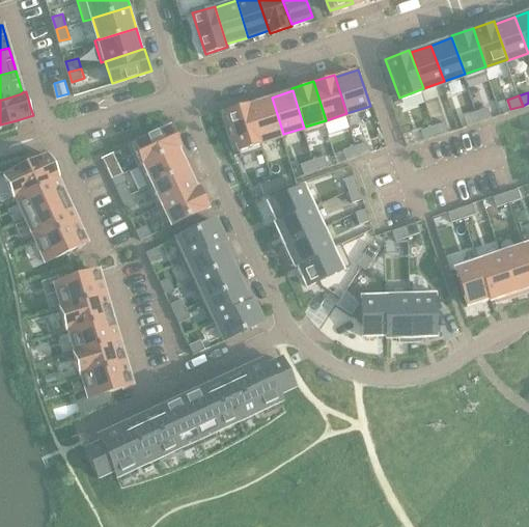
[(271,98),(250,105),(261,141),(282,134),(271,98)]
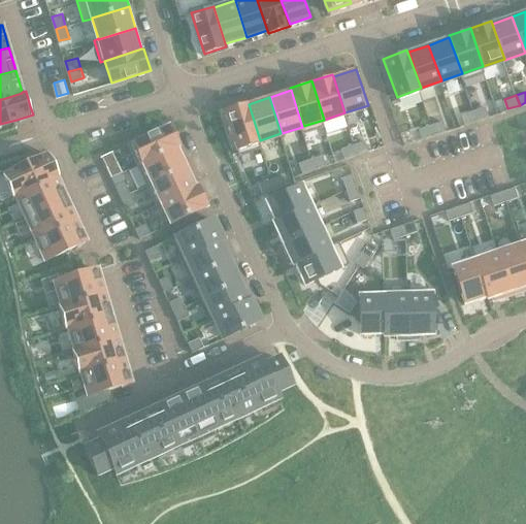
[(248,101),(226,108),(239,148),(260,141),(260,140),(249,104),(248,101)]
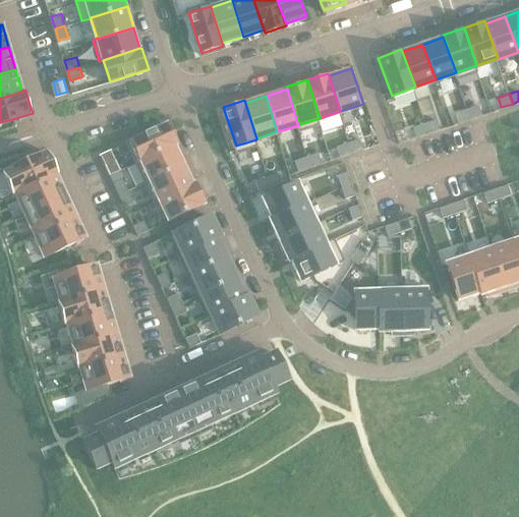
[(479,104),(467,108),(471,117),(482,113),(479,104)]
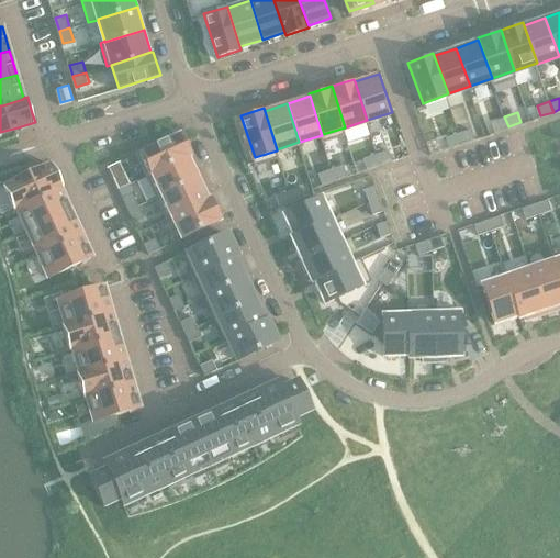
[(504,116),(492,121),(495,131),(508,126),(504,116)]
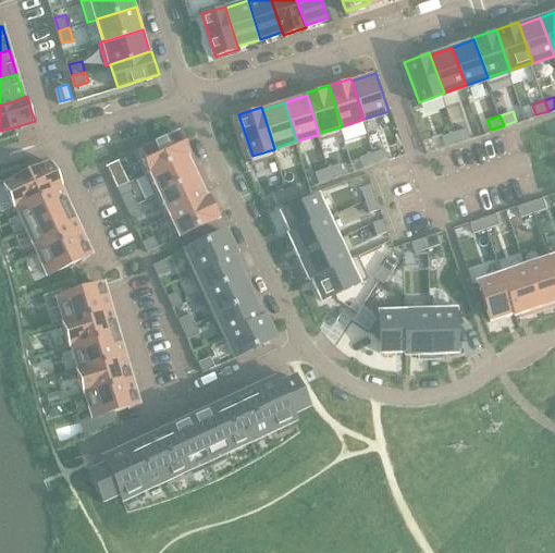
[(468,126),(456,130),(459,140),(471,136),(468,126)]
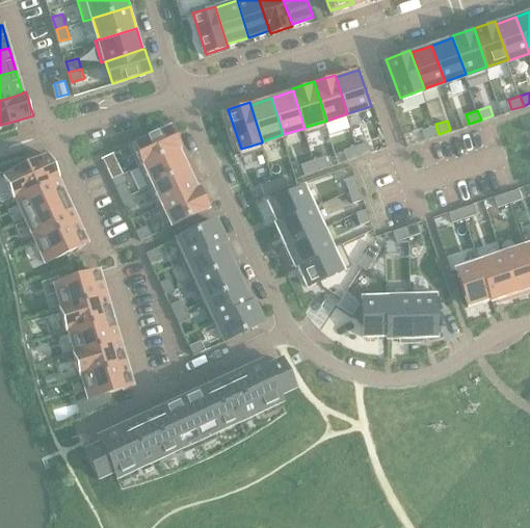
[(435,124),(423,128),(426,138),(439,134),(435,124)]
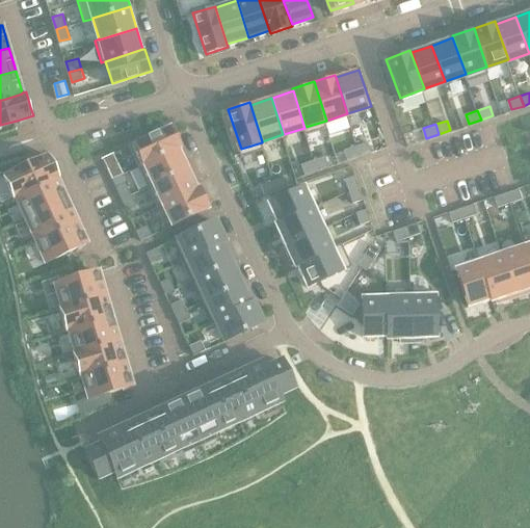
[(171,125),(130,143),(139,164),(180,147),(182,146),(181,144),(171,125)]
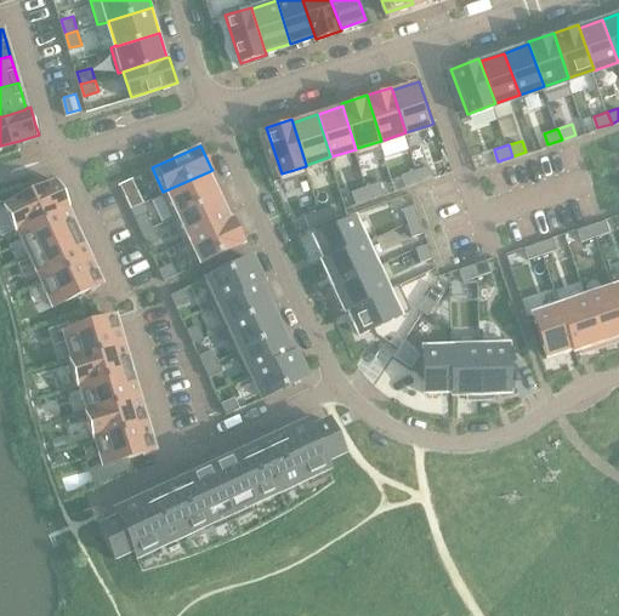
[(431,164),(416,169),(418,171),(420,180),(435,175),(431,164)]
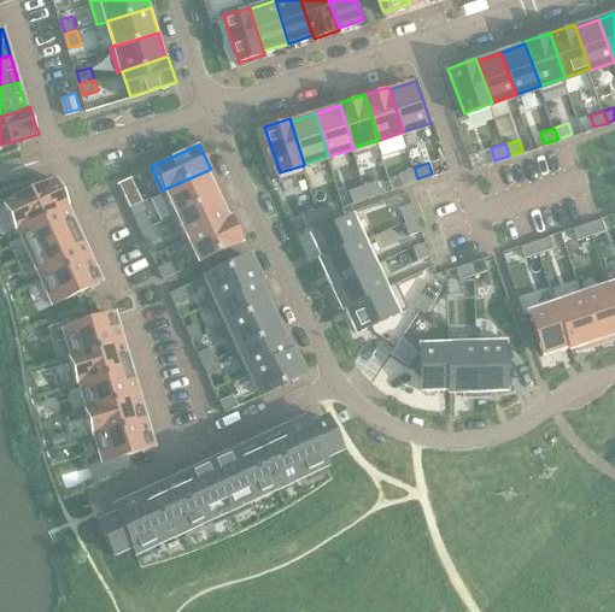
[(414,168),(400,172),(404,183),(417,178),(415,170),(414,168)]
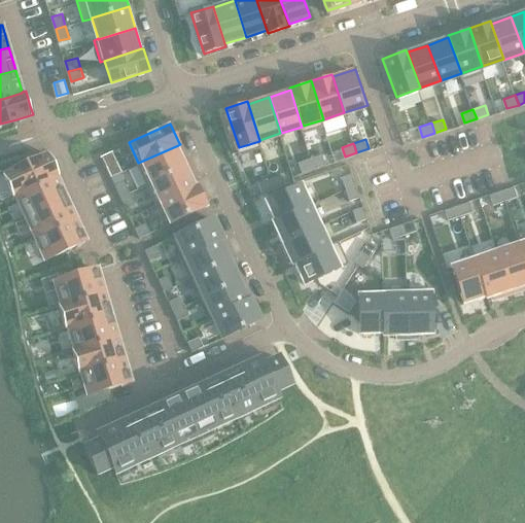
[(178,145),(138,163),(147,183),(187,166),(178,145)]
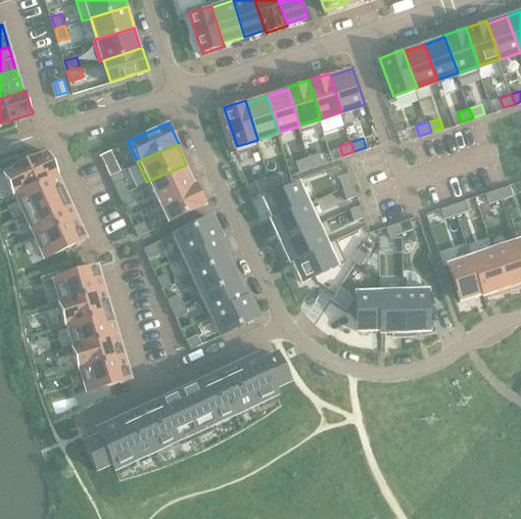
[(111,150),(101,154),(110,174),(120,170),(111,150)]
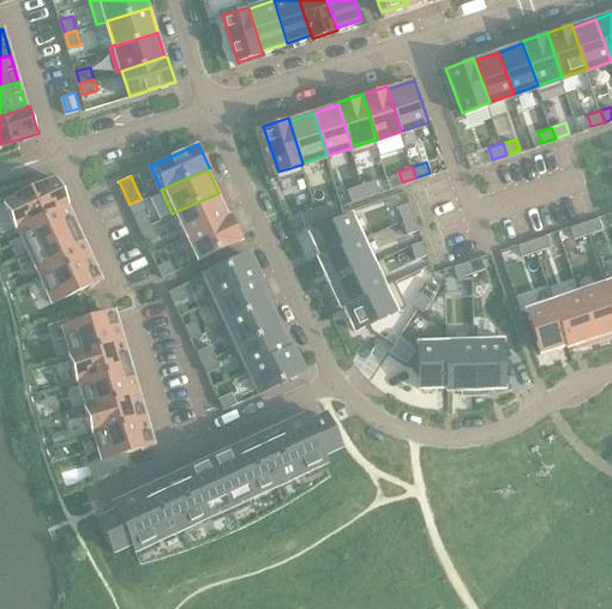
[(42,185),(4,202),(16,227),(43,215),(66,204),(66,205),(70,203),(63,186),(58,178),(42,185)]
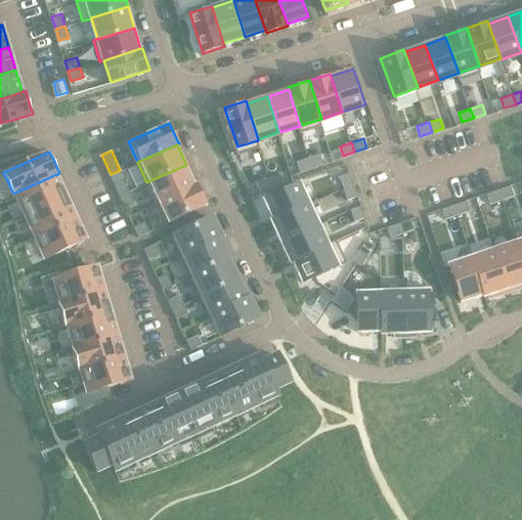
[(321,153),(309,157),(310,159),(312,166),(324,162),(321,153)]
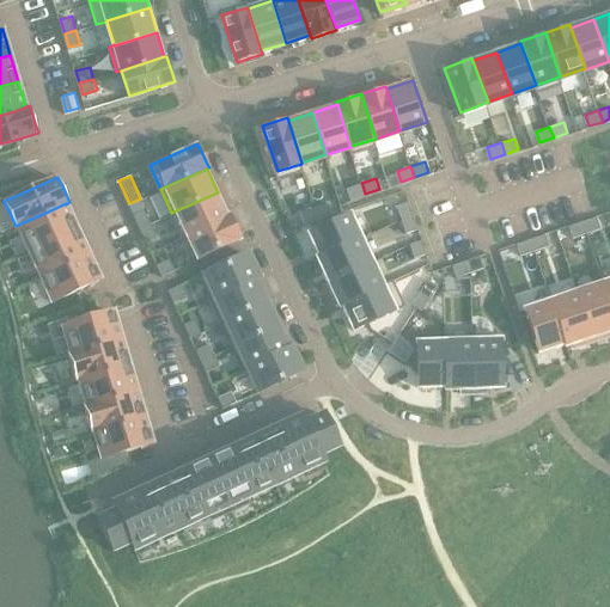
[(361,183),(348,186),(352,198),(365,194),(363,185),(361,183)]
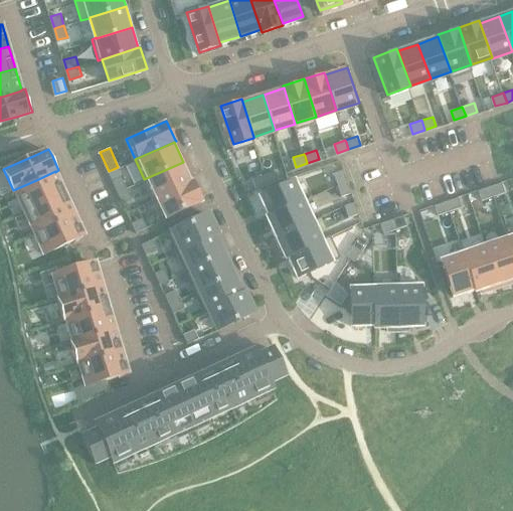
[(183,162),(144,179),(153,199),(154,199),(158,197),(194,180),(191,180),(183,162)]
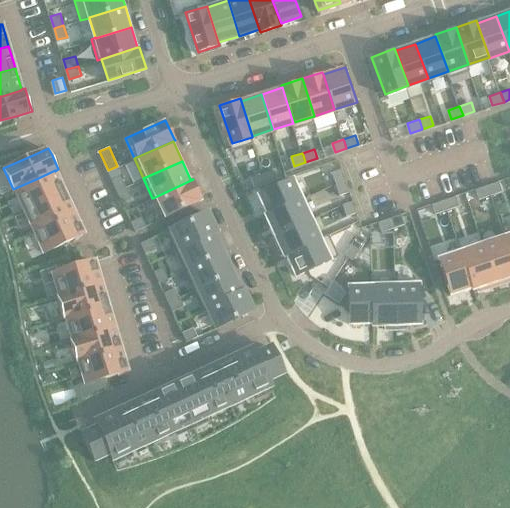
[(342,168),(334,170),(338,181),(345,179),(342,168)]
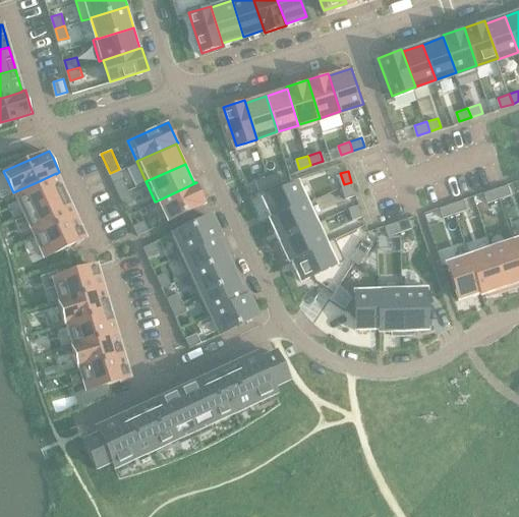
[(280,172),(268,176),(269,178),(272,185),(283,181),(280,172)]
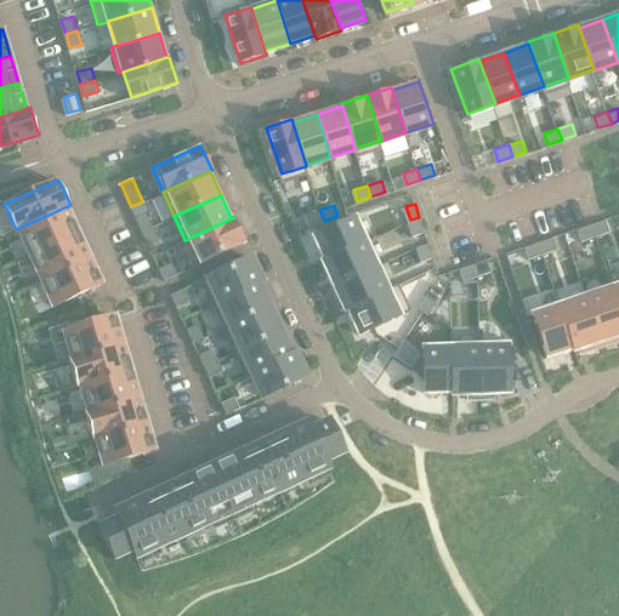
[(44,217),(16,229),(17,231),(20,228),(32,254),(79,232),(75,223),(67,207),(67,206),(44,217)]
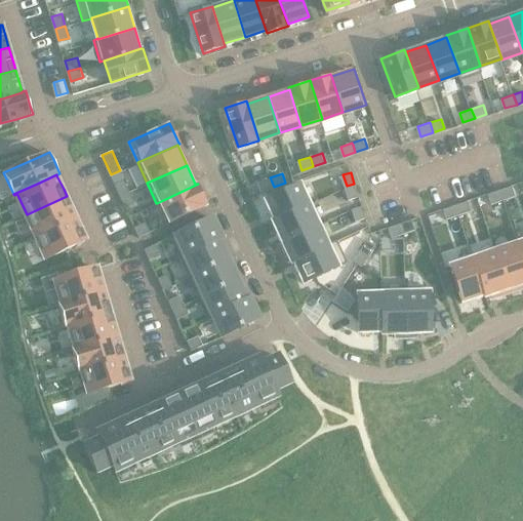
[(270,177),(258,182),(262,191),(272,188),(274,187),(271,179),(270,177)]
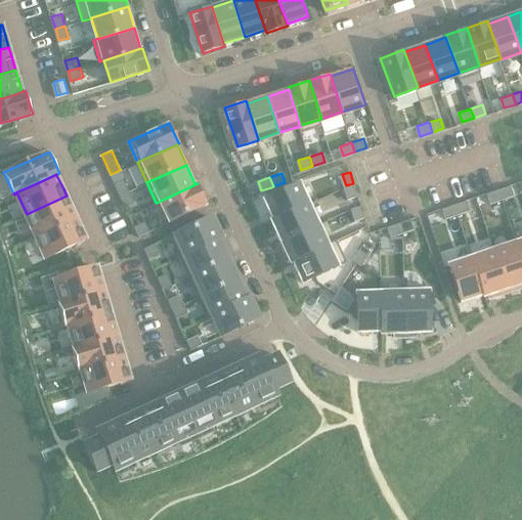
[(124,179),(116,183),(121,195),(130,190),(124,179)]
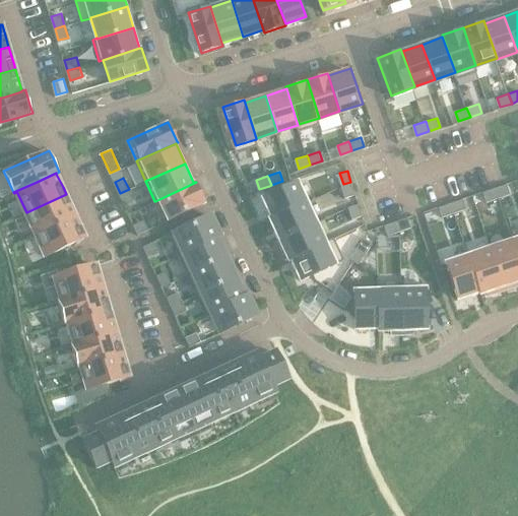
[(298,181),(263,196),(273,217),(308,201),(298,181)]
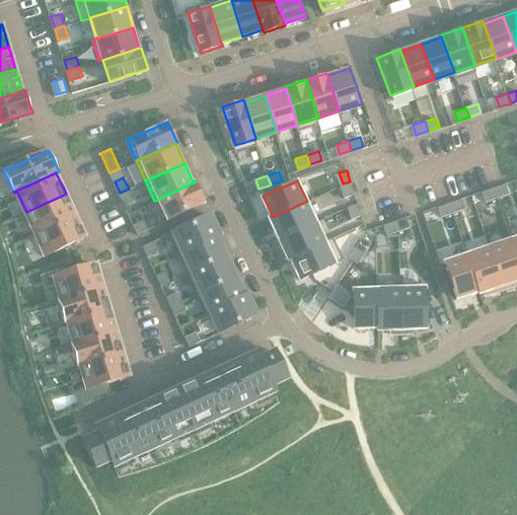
[(196,181),(159,199),(168,219),(205,202),(196,181)]
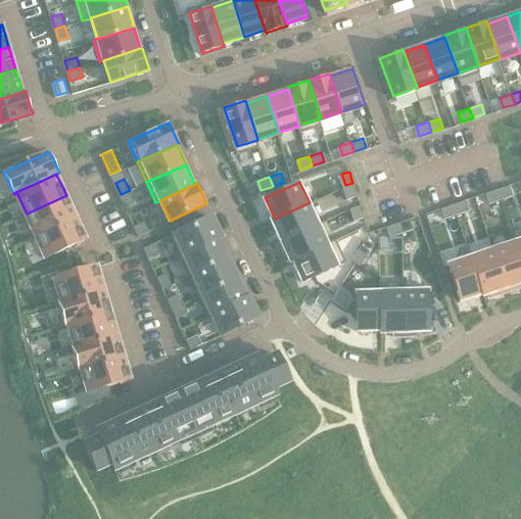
[(352,183),(345,185),(349,197),(357,195),(352,183)]
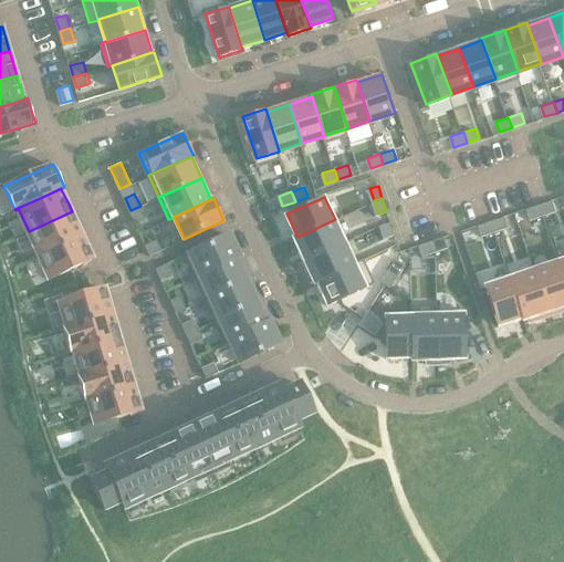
[(552,199),(540,204),(543,215),(555,210),(552,199)]
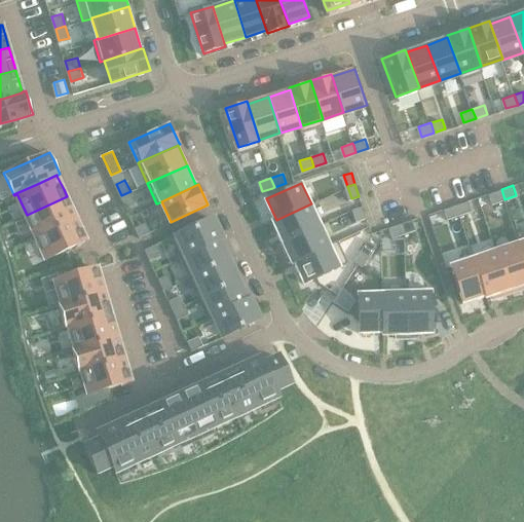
[(501,189),(489,193),(492,203),(504,199),(501,189)]
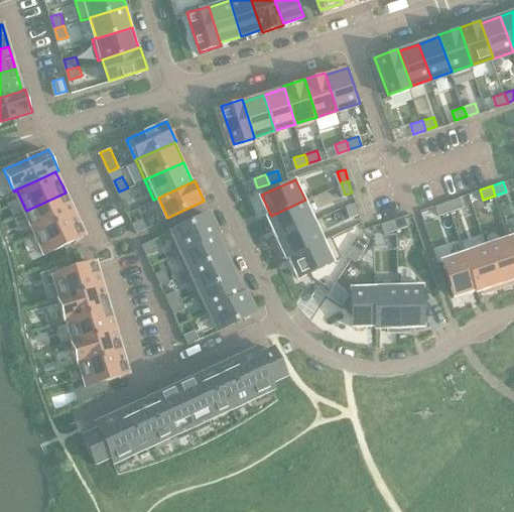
[(128,187),(119,192),(124,203),(133,199),(128,187)]
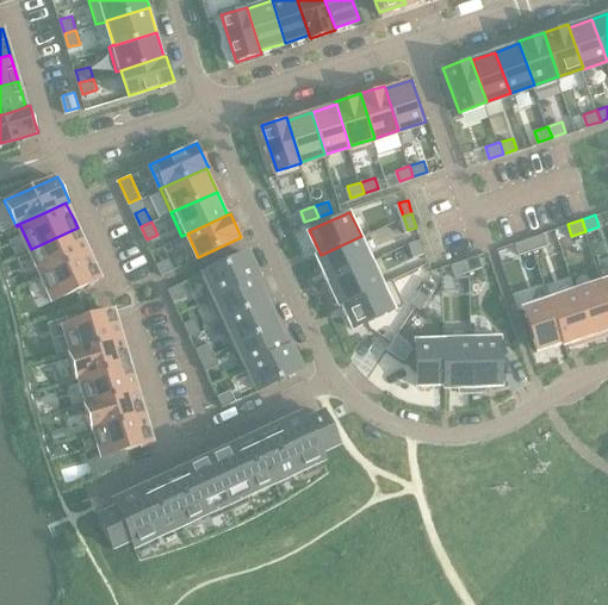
[(78,228),(31,249),(43,273),(66,262),(88,253),(81,236),(78,228)]
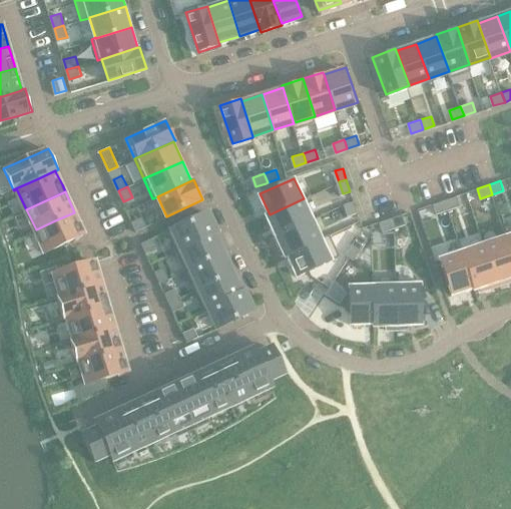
[(457,195),(445,198),(449,208),(460,204),(457,195)]
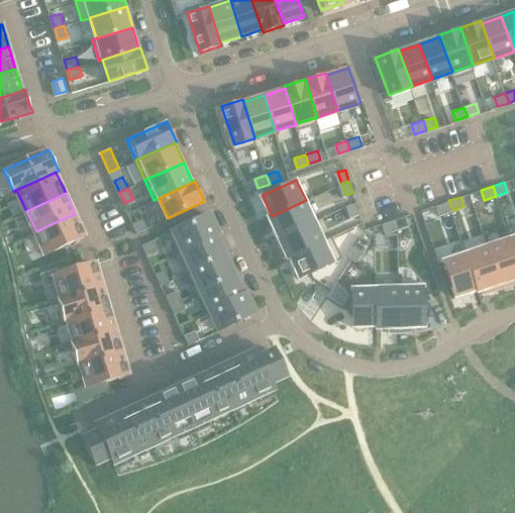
[(272,216),(270,217),(279,236),(315,220),(306,200),(272,216)]
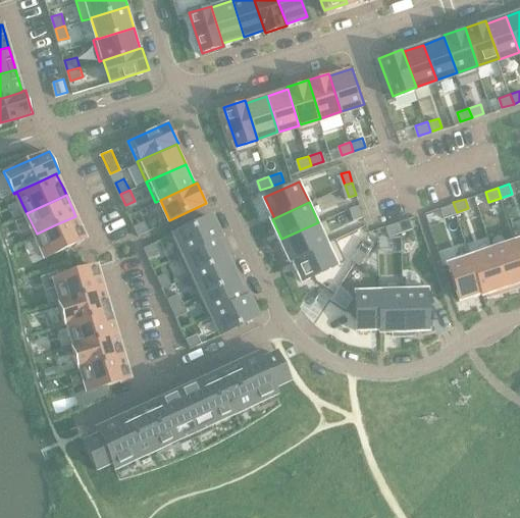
[(453,202),(442,206),(445,216),(457,212),(453,202)]
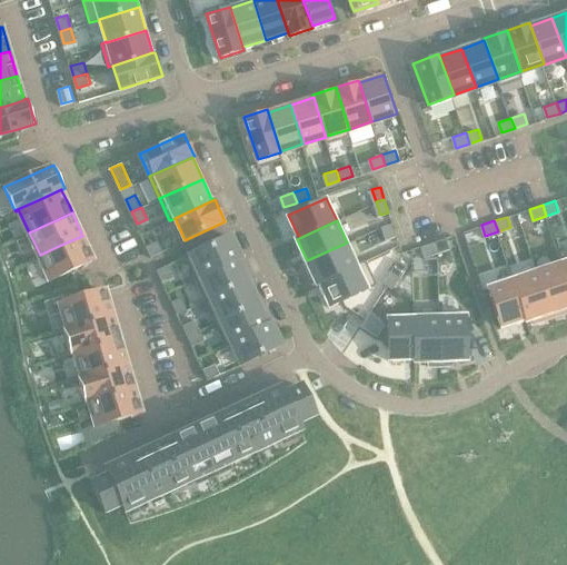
[(391,222),(384,225),(388,238),(396,235),(391,222)]
